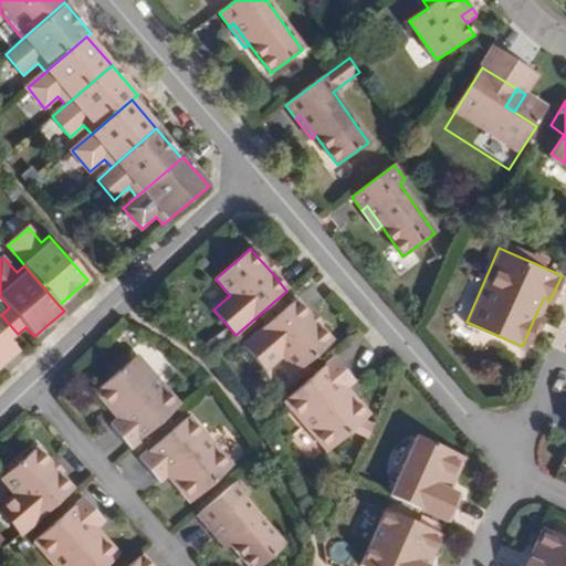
[(273,274),(276,271),(268,260),(263,263),(273,274)]
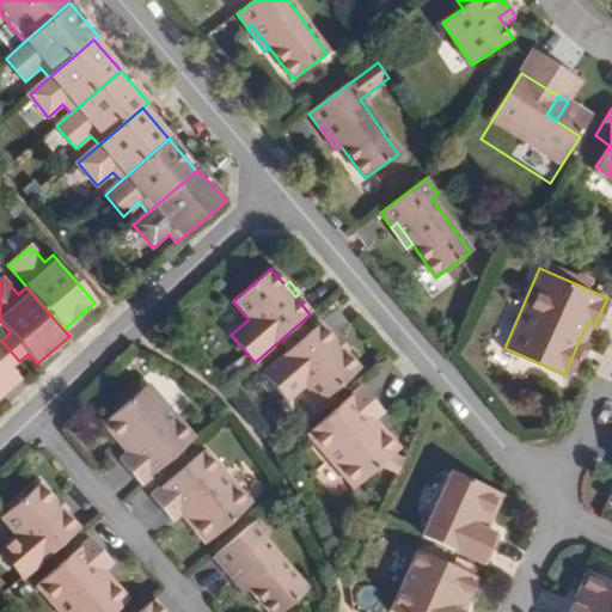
[(334,341),(319,325),(265,374),(287,401),(305,385),(320,403),(359,369),(343,353),(334,341)]
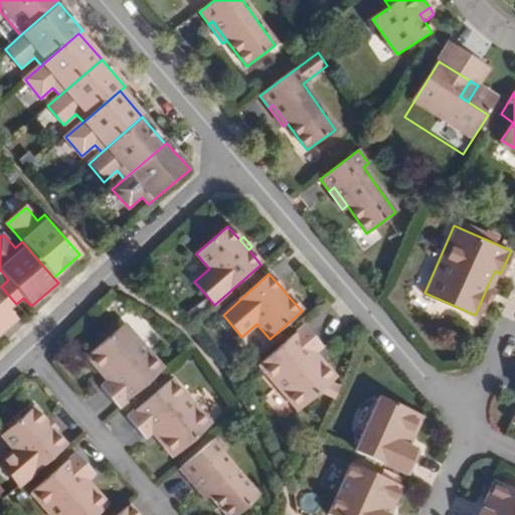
[(289,297),(293,294),(284,284),(281,287),(289,297)]
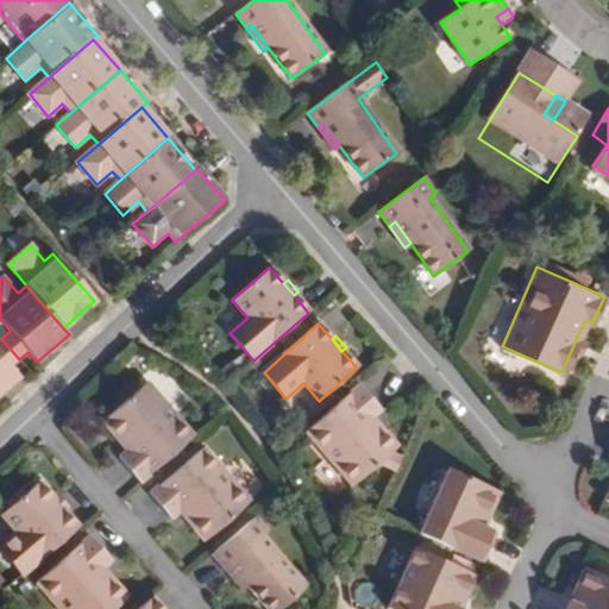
[(578,353),(585,339),(577,337),(571,351),(578,353)]
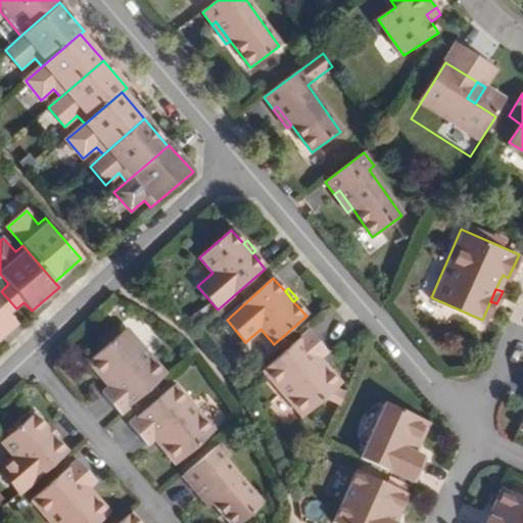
[(0,337),(16,324),(8,316),(16,308),(1,291),(0,291),(0,337)]
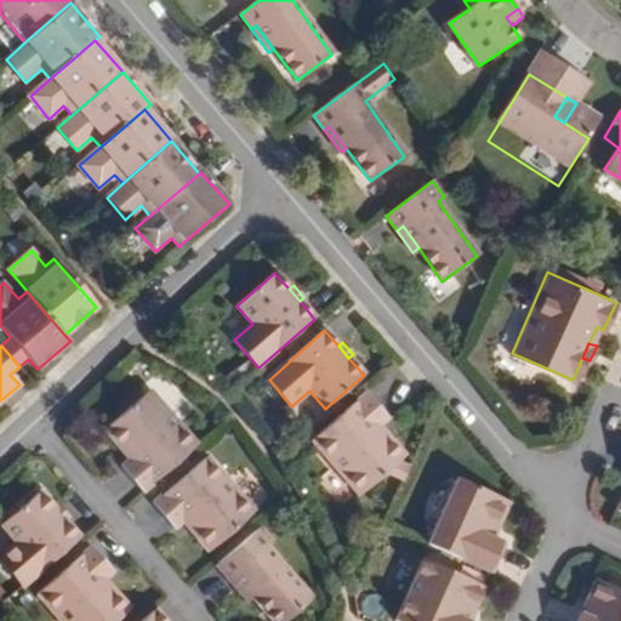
[(198,445),(151,391),(146,396),(129,410),(110,427),(110,437),(118,445),(129,448),(136,456),(123,468),(143,493),(198,445)]
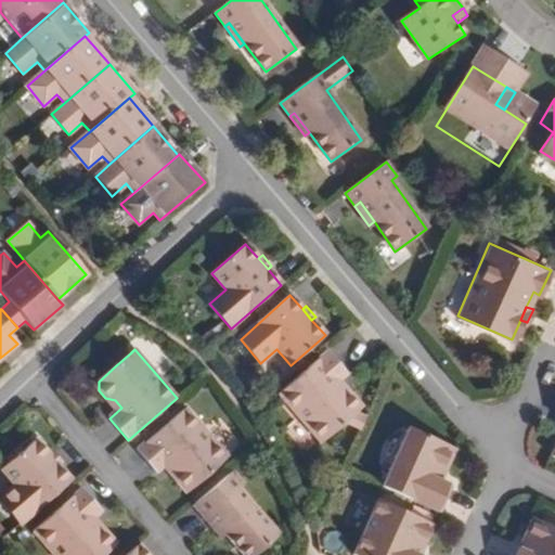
[(111,362),(115,366),(130,353),(126,349),(111,362)]
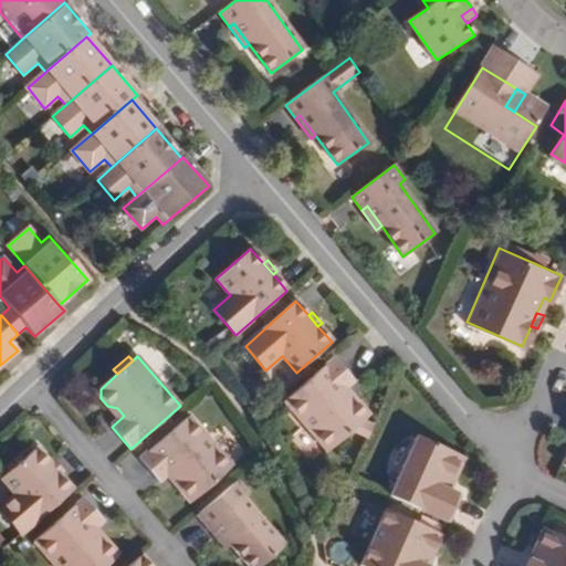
[(355,380),(335,358),(284,401),(327,451),(354,427),(364,419),(363,410),(356,402),(347,400),(342,392),(355,380)]
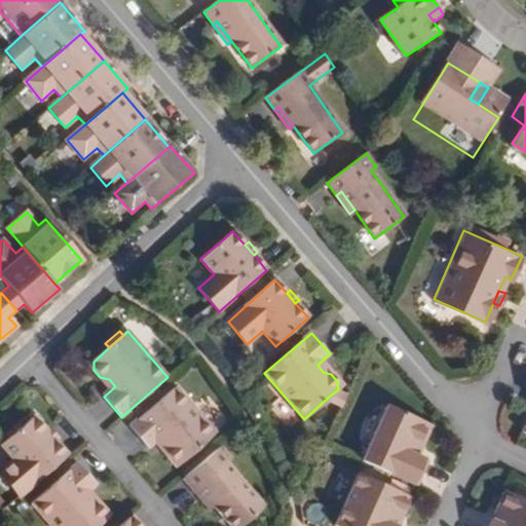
[(216,433),(176,387),(129,426),(147,447),(158,438),(164,445),(165,454),(173,461),(182,463),(216,433)]
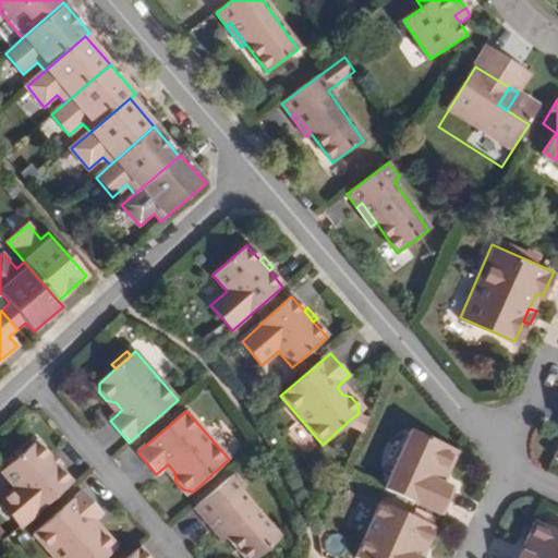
[(365,427),(368,417),(359,413),(349,421),(365,427)]
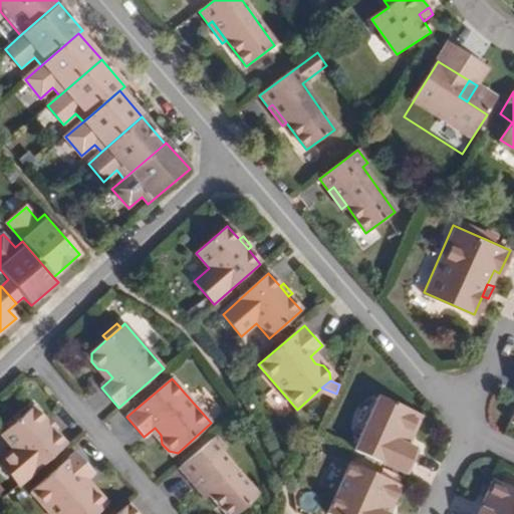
[(423,412),(380,393),(356,448),(409,471),(420,448),(409,443),(404,441),(408,431),(413,434),(423,412)]
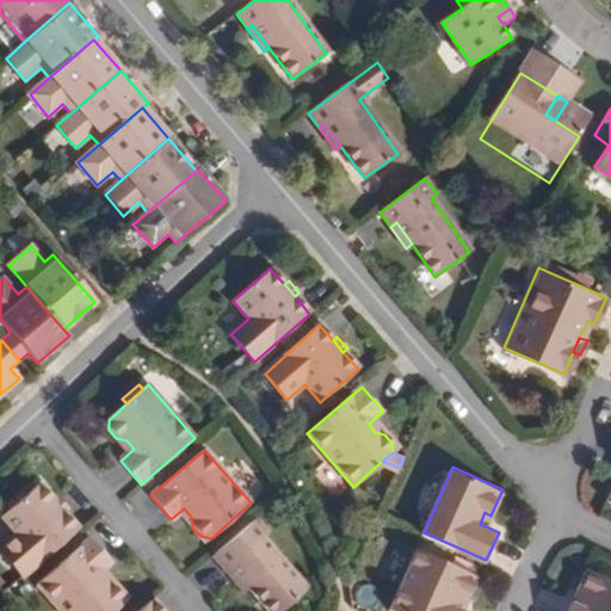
[(54,500),(41,485),(1,518),(16,535),(0,548),(0,550),(23,578),(79,529),(63,511),(54,500)]
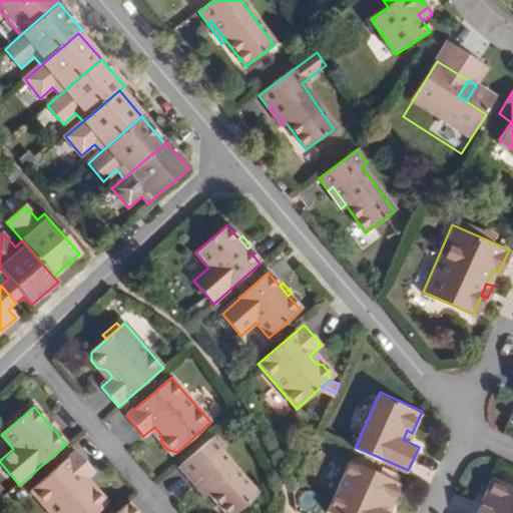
[(48,418),(45,420),(53,429),(56,427),(48,418)]
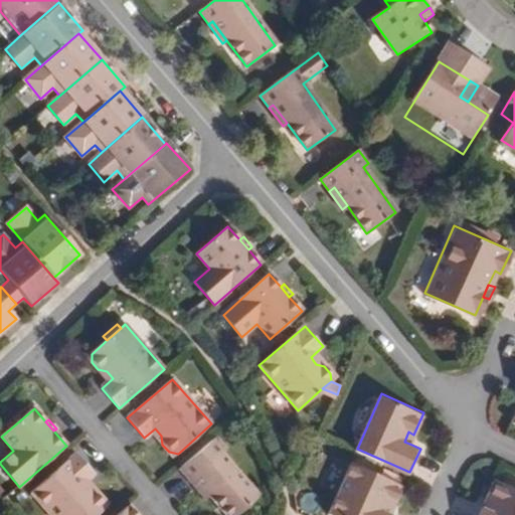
[(409,444),(413,435),(408,432),(404,442),(409,444)]
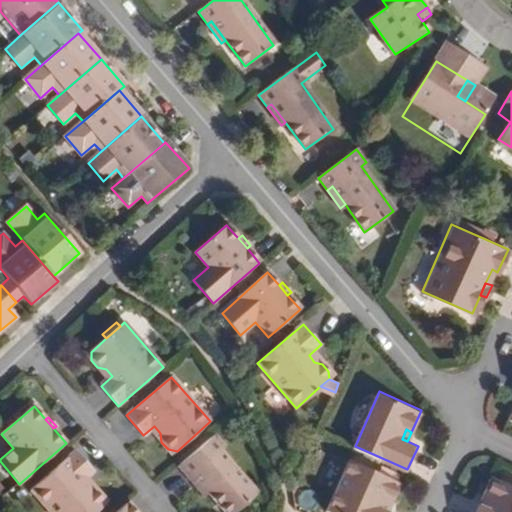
[(225,447),(215,435),(178,466),(188,479),(192,476),(203,489),(223,511),(234,511),(258,492),(221,450),(225,447)]
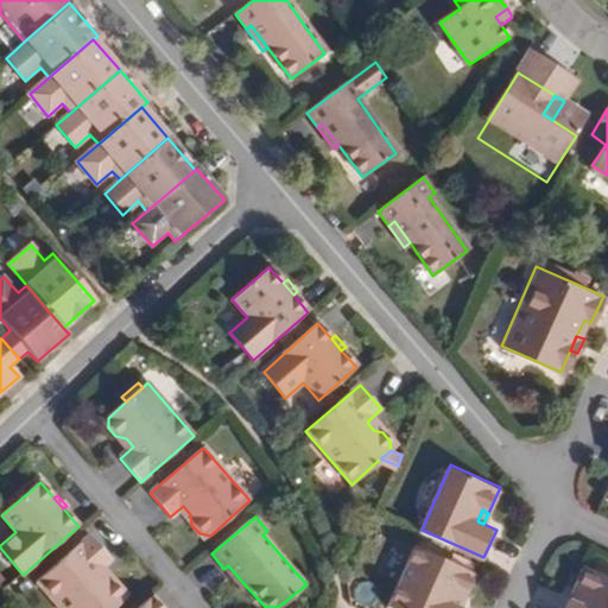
[(111,558),(90,537),(37,582),(59,607),(114,607),(125,600),(122,589),(116,582),(105,577),(99,569),(111,558)]
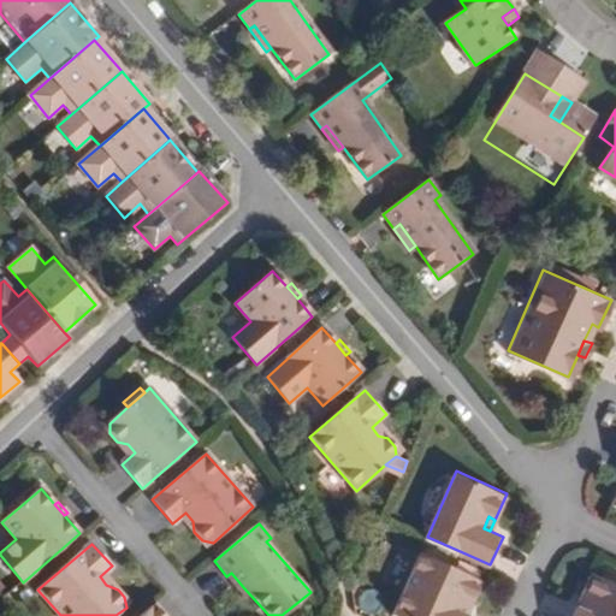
[(484,581),(425,554),(396,615),(397,615),(467,615),(468,615),(463,612),(471,597),(475,599),(484,581)]
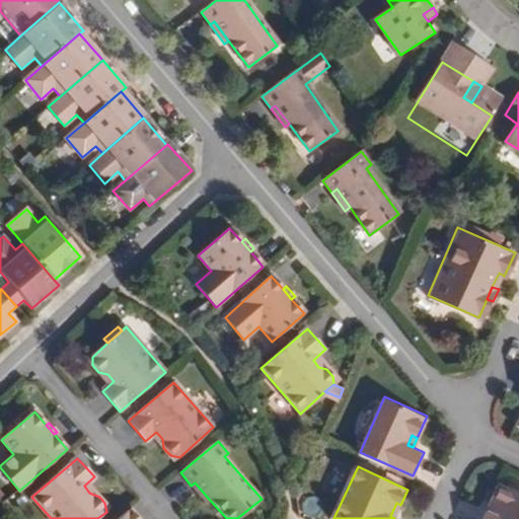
[(518,518),(518,491),(497,482),(487,505),(493,508),(488,518),(482,515),(479,518),(518,518)]
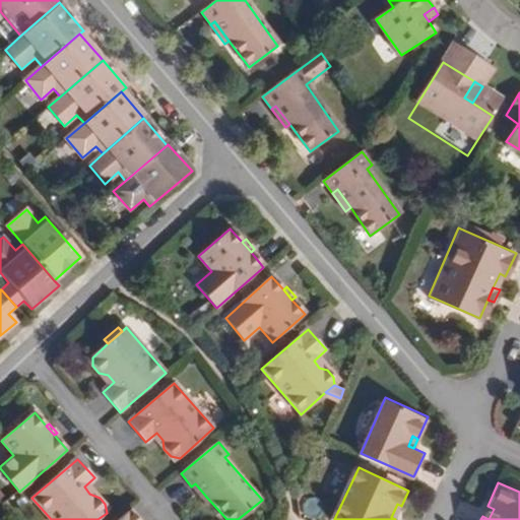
[(191,486),(203,501),(206,497),(195,483),(191,486)]
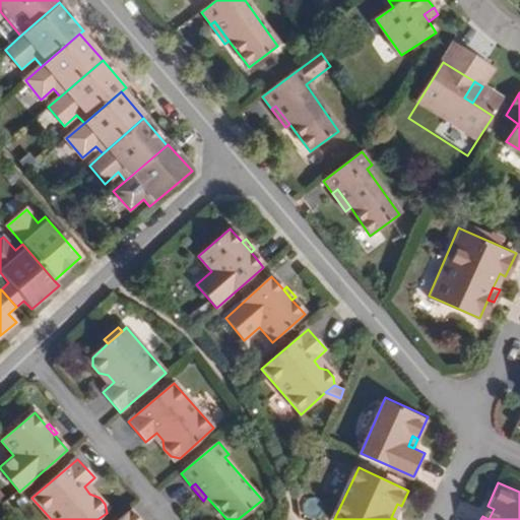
[(401,506),(397,504),(391,517),(395,519),(401,506)]
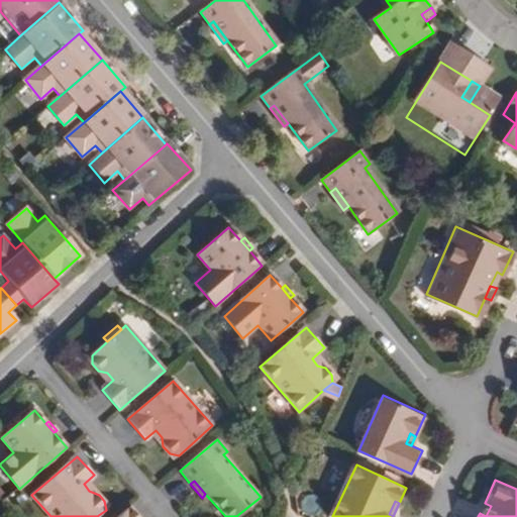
[(486,516),(491,506),(485,503),(480,513),(486,516)]
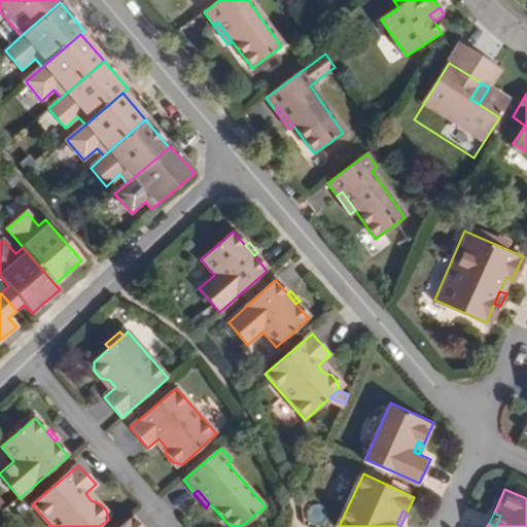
[(140,526),(132,517),(119,526),(140,526)]
